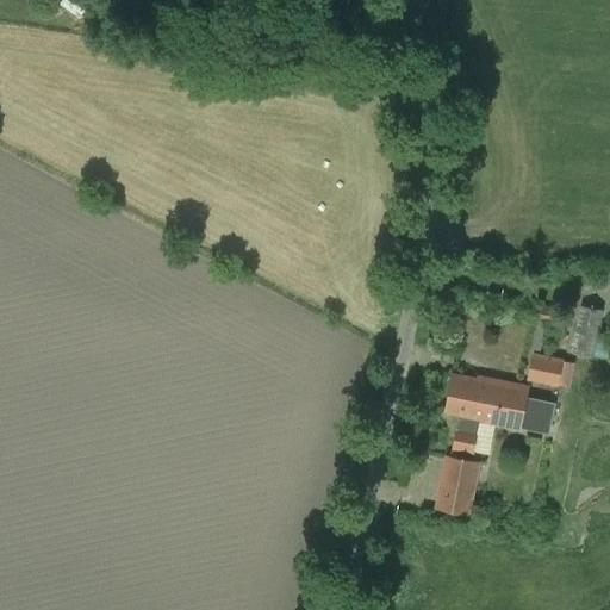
[(595,354),(603,310),(582,305),(572,349),(595,354)]
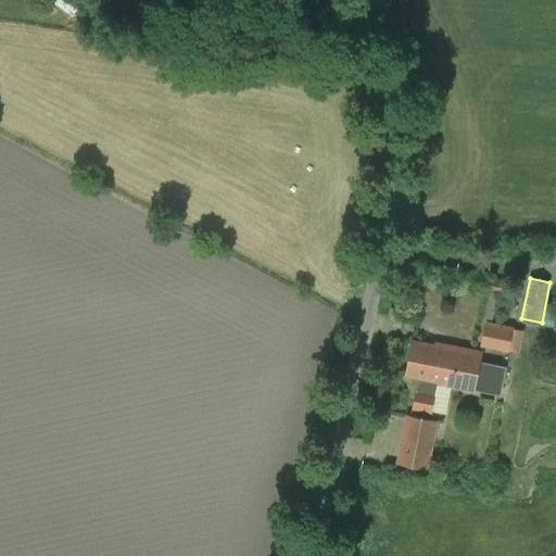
[(510,351),(515,326),(485,320),(481,345),(510,351)]
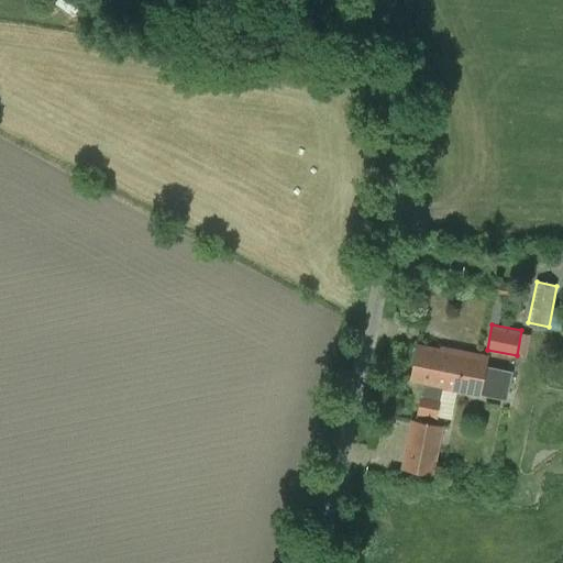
[(510,373),(486,367),(488,357),(441,346),(441,349),(419,344),(412,376),(426,379),(421,398),(439,400),(442,385),(479,394),(481,392),(505,397),(510,373)]
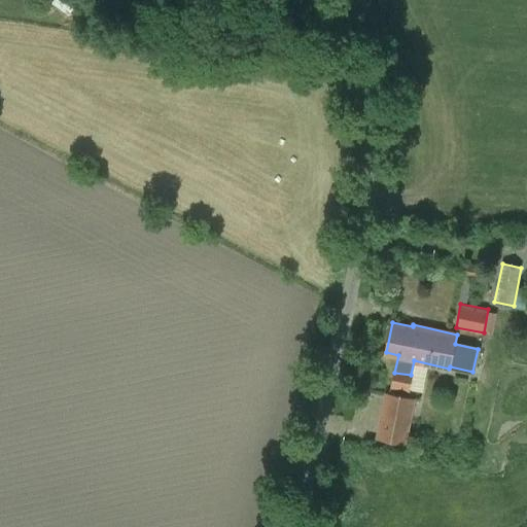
[(393,373),(391,388),(409,391),(411,375),(394,373),(393,373)]
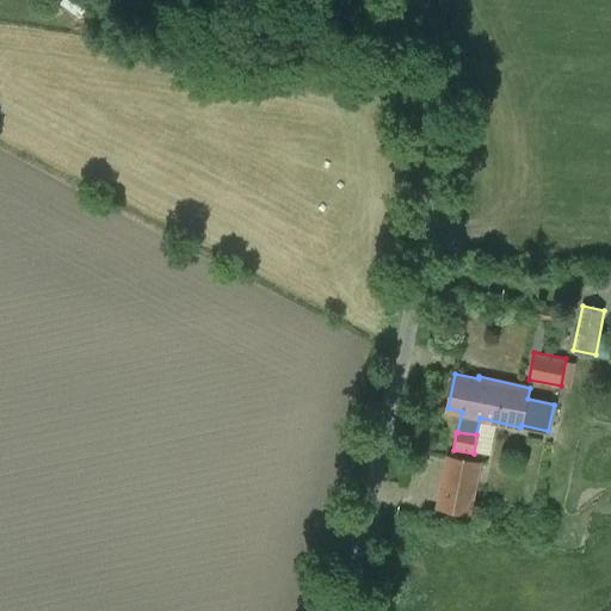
[(436,508),(471,516),(481,462),(445,456),(436,508)]
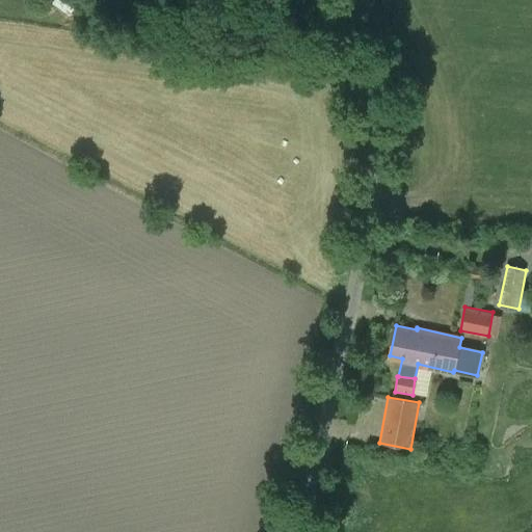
All buildings are outlined.
